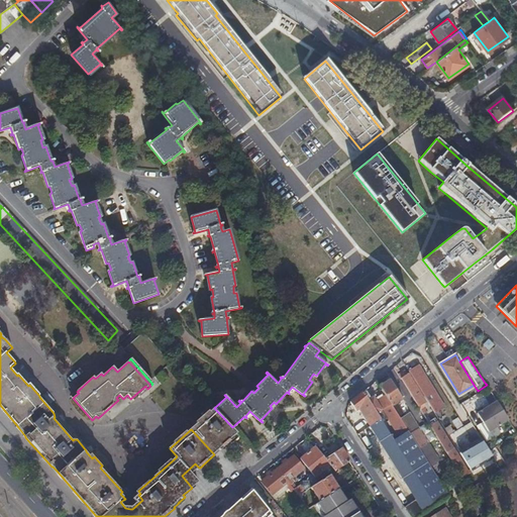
[(417,366),(443,408),(444,407),(418,365),(417,366)]
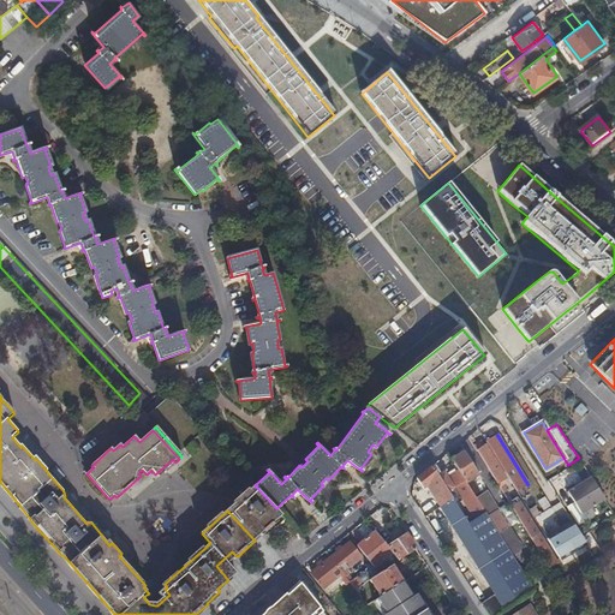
[(517,491),(527,485),(496,435),(485,442),(517,491)]
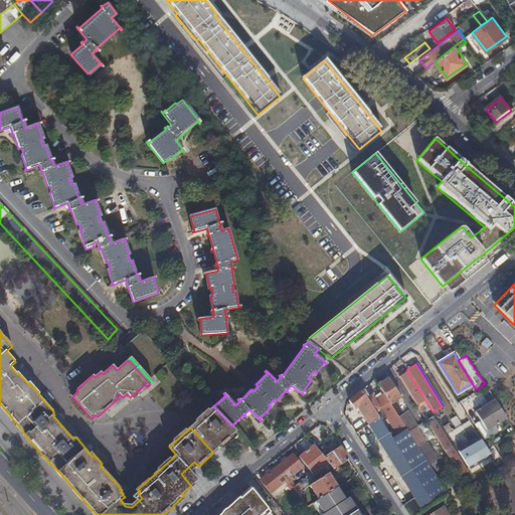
[(404,373),(399,377),(417,405),(422,402),(423,401),(405,373),(404,373)]
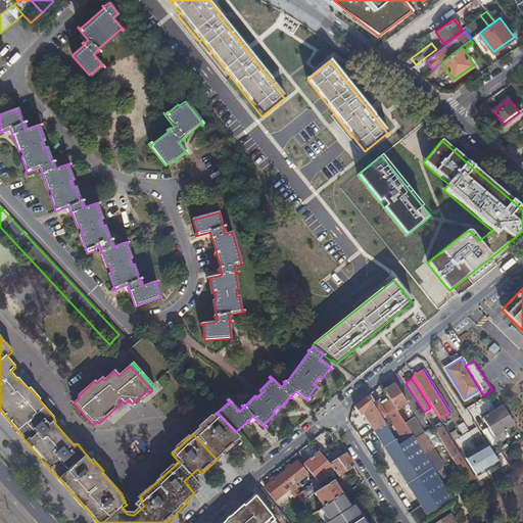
[(386,394),(389,399),(396,410),(407,403),(394,383),(383,390),(386,394)]
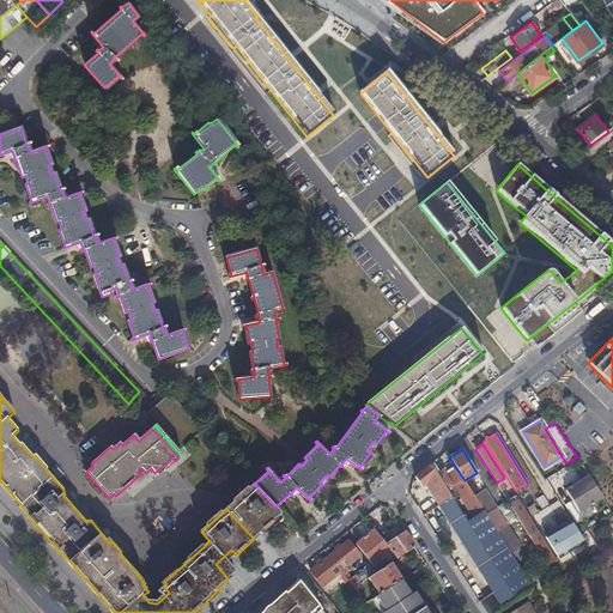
[(158,477),(175,461),(173,457),(155,473),(158,477)]
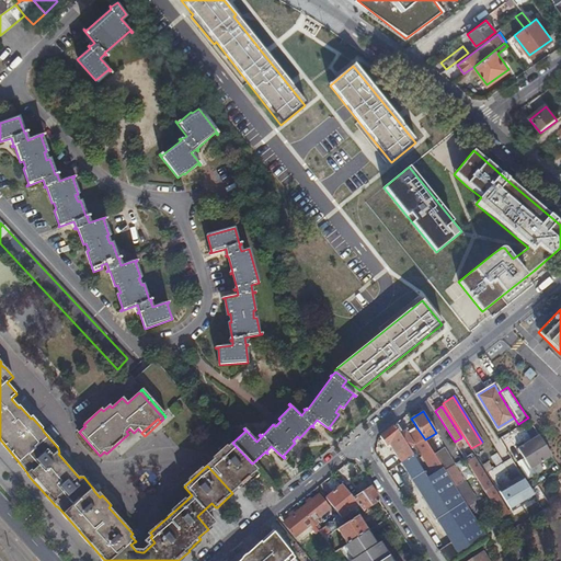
[(444,560),(453,560),(488,539),(477,522),(467,505),(457,491),(449,479),(445,472),(442,466),(435,455),(433,451),(425,439),(418,428),(409,435),(407,436),(404,433),(400,435),(393,425),(379,436),(386,446),(389,444),(410,478),(422,470),(410,451),(412,450),(410,448),(412,447),(416,454),(419,451),(432,472),(425,477),(414,483),(451,542),(438,551),(444,560)]
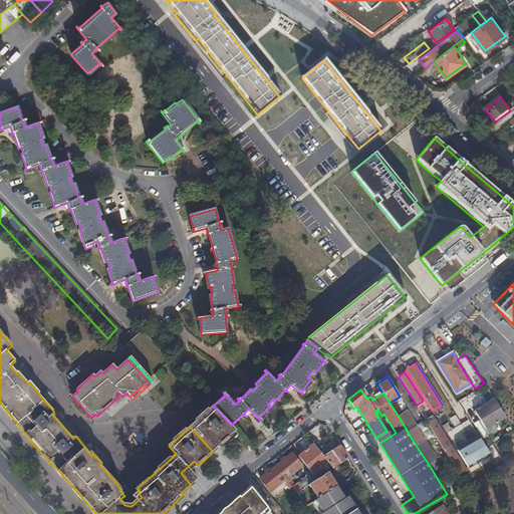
[(506,416),(494,398),(475,411),(486,429),(506,416)]
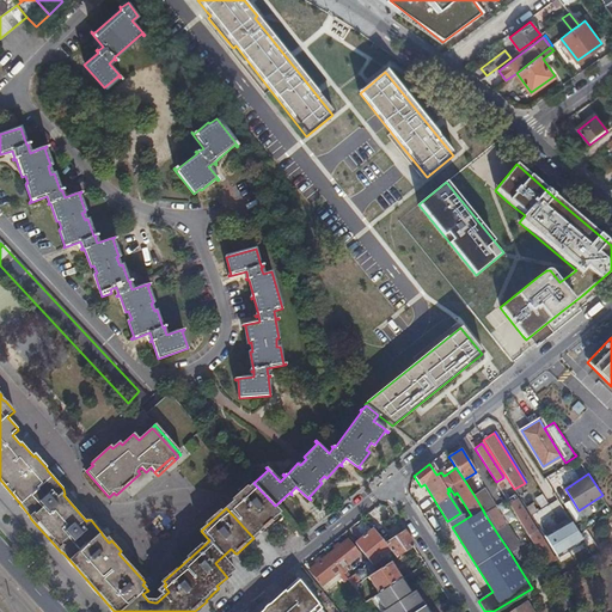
[(281,513),(275,506),(254,483),(254,482),(226,508),(254,538),(281,513)]
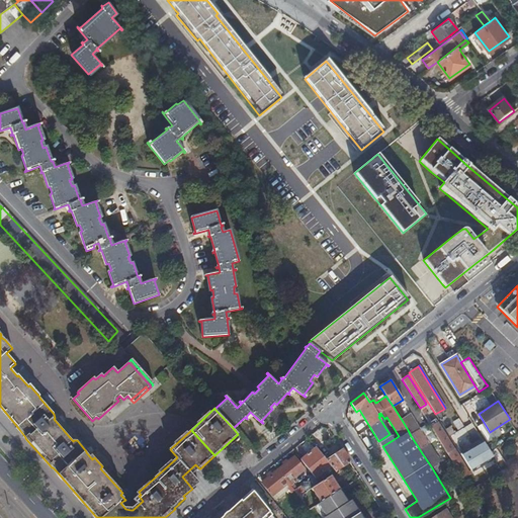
[(402,416),(400,417),(402,420),(412,435),(411,436),(415,442),(423,437),(419,431),(420,430),(410,415),(404,419),(402,416)]
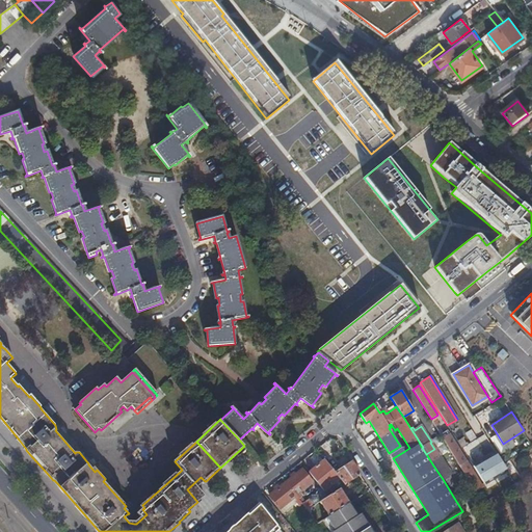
[(471,483),(475,491),(480,488),(479,486),(476,481),(478,480),(467,461),(460,466),(457,460),(459,458),(455,452),(459,450),(449,434),(443,439),(457,461),(459,466),(463,473),(471,483)]
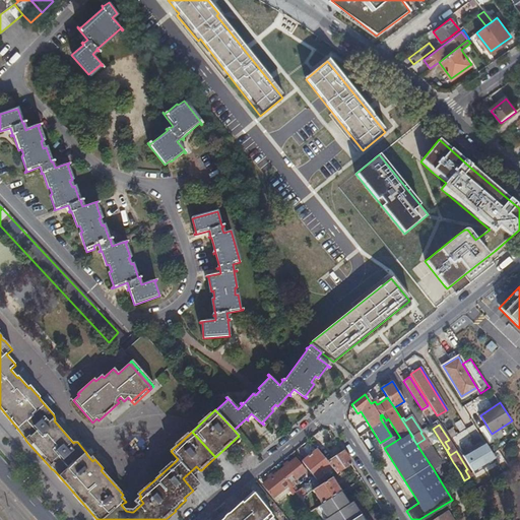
[(391,436),(380,443),(384,448),(394,442),(391,436)]
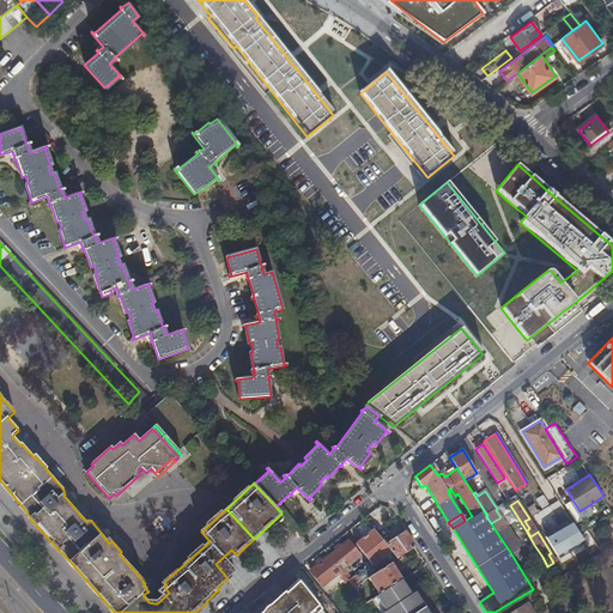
[(509,530),(501,517),(491,523),(499,536),(509,530)]
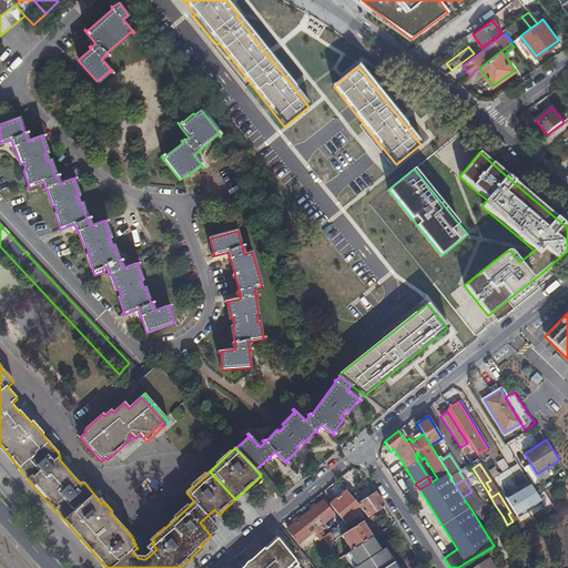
[(492,497),(498,493),(490,480),(486,483),(490,489),(488,492),(492,497)]
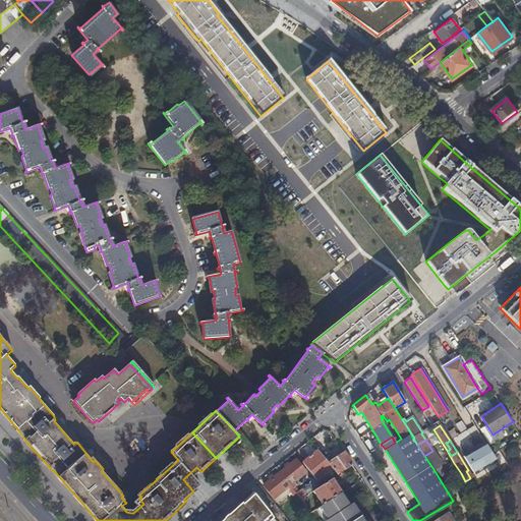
[(463,457),(473,473),(473,474),(497,460),(494,455),(485,443),(463,457)]
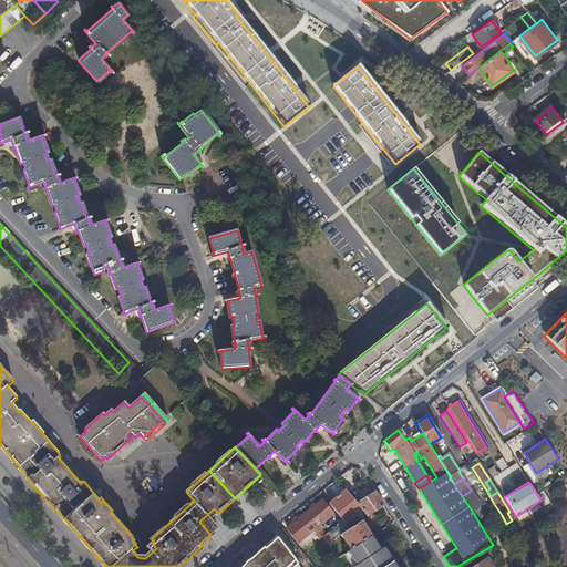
[(346,490),(328,504),(344,524),(361,509),(357,504),(346,490)]
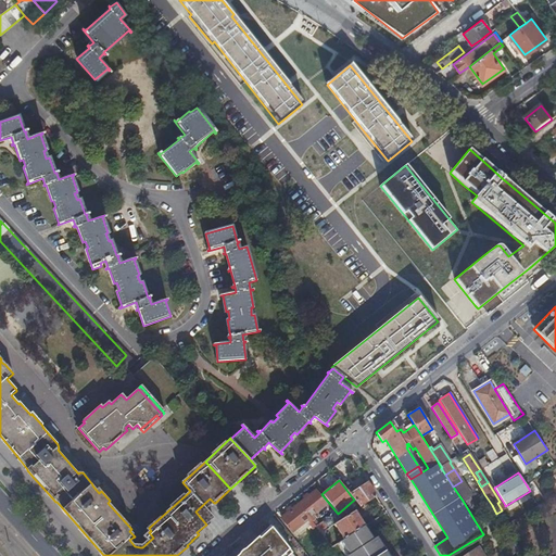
[(354,500),(361,507),(366,503),(376,496),(367,483),(350,494),(354,500)]
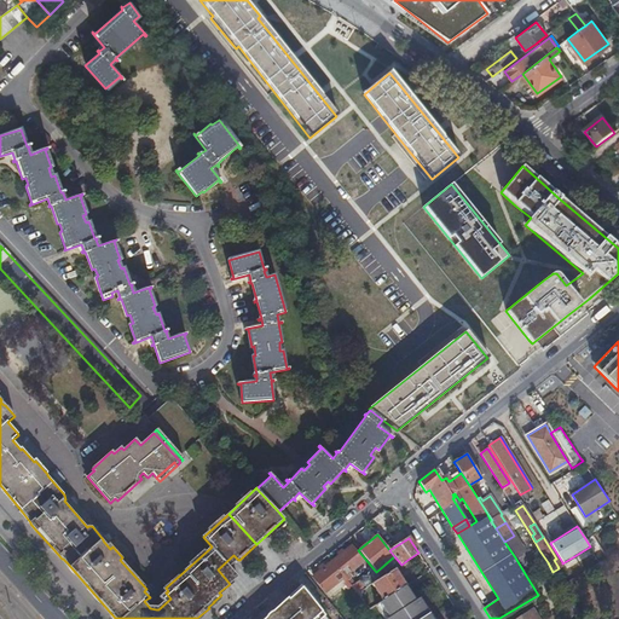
[(350,547),(331,561),(346,580),(348,578),(346,574),(363,561),(350,547)]
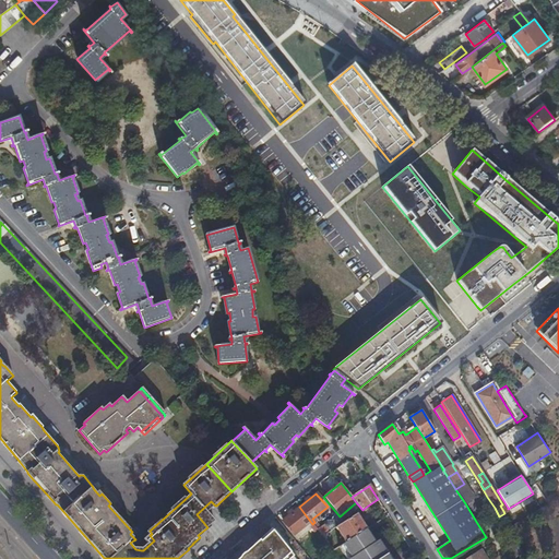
[(488,511),(495,508),(487,497),(482,500),(488,511)]
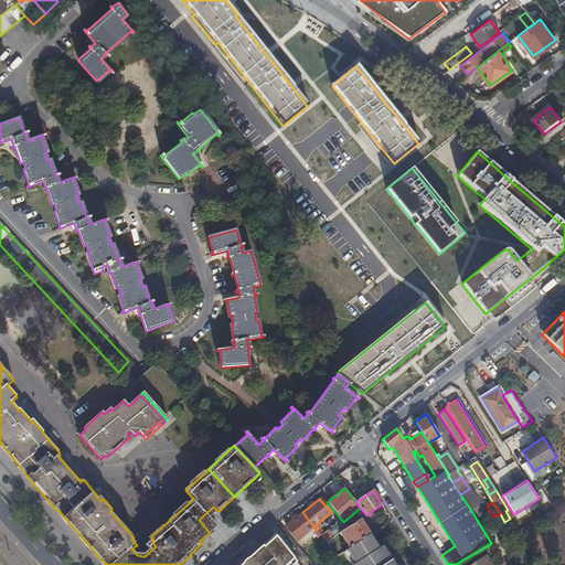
[(374,515),(384,509),(382,504),(372,511),(374,515)]
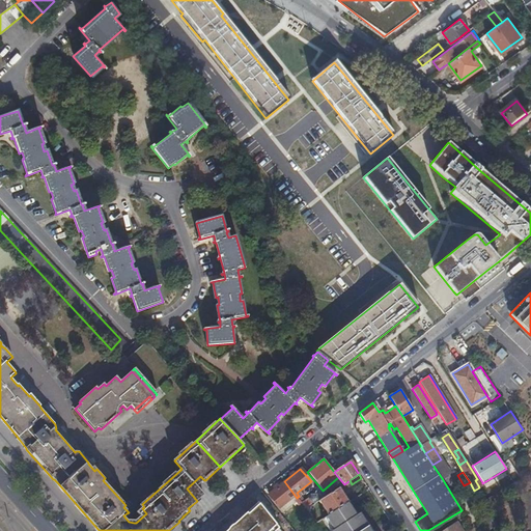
[(442,478),(451,494),(458,488),(449,474),(442,478)]
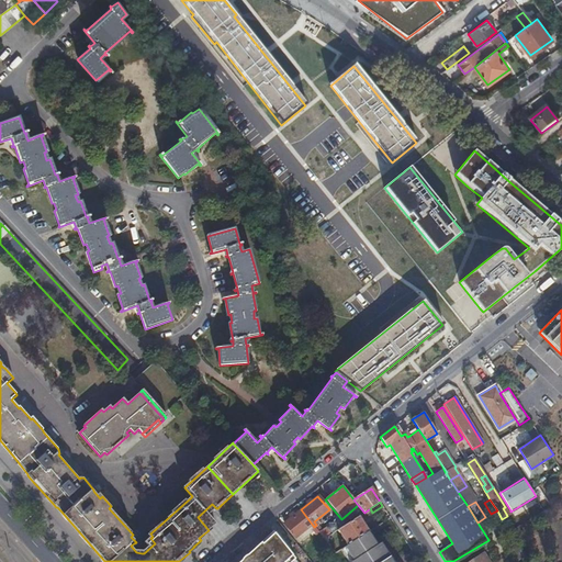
[(210,515),(217,508),(216,508),(212,504),(198,517),(209,530),(216,524),(210,515)]
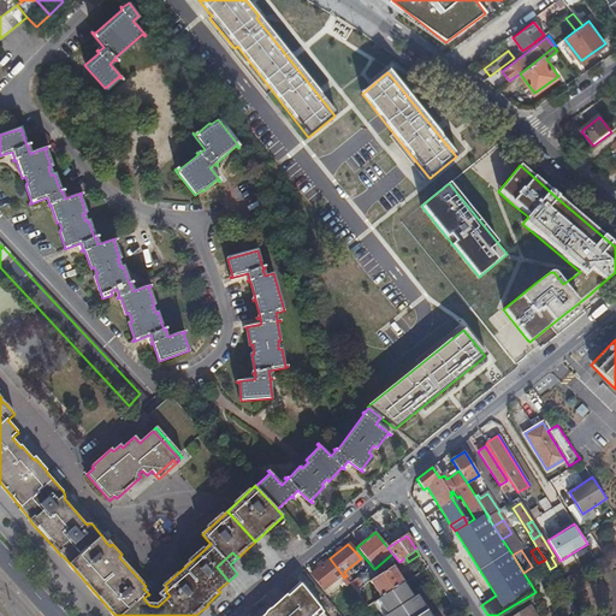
[(344,578),(330,558),(311,574),(323,588),(339,575),(342,579),(344,578)]
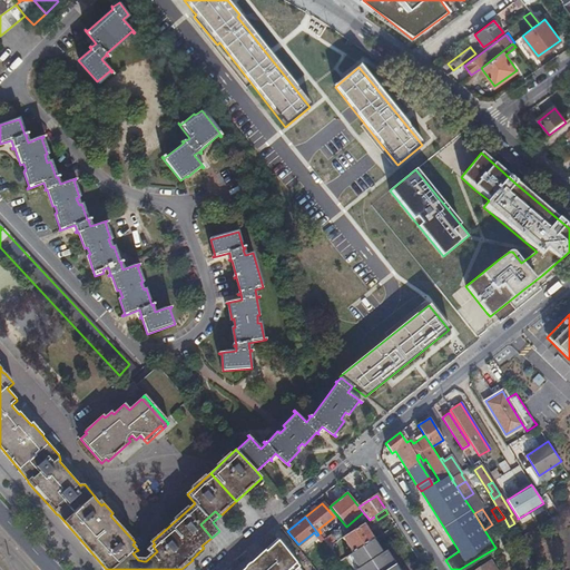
[(352,553),(371,540),(372,540),(362,524),(341,538),(352,553)]
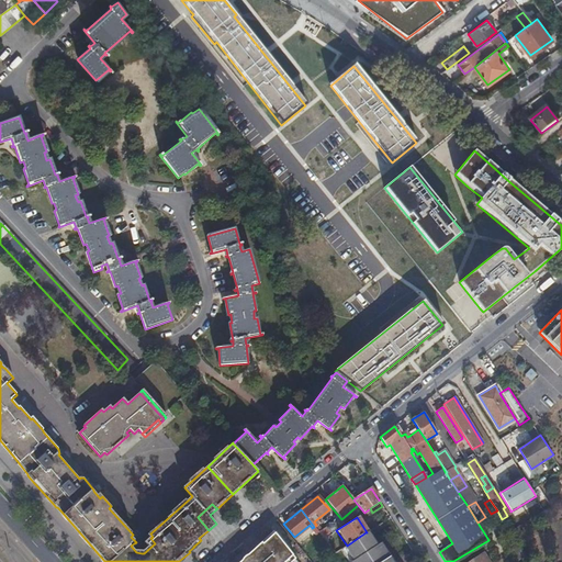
[(218,525),(216,524),(209,530),(199,538),(201,540),(216,527),(218,525)]
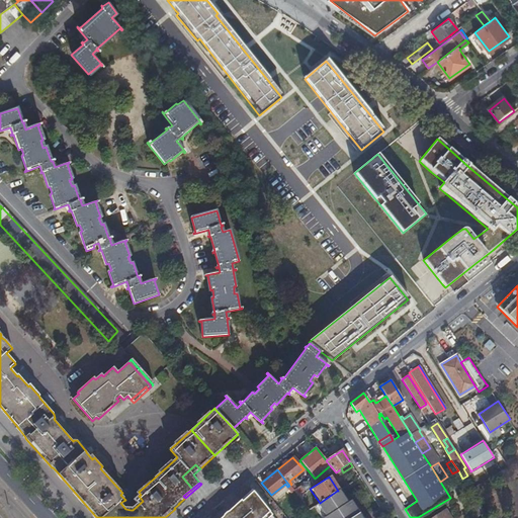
[(285,484),(271,495),(275,500),(288,489),(291,493),(293,491),(289,486),(287,487),(285,484)]
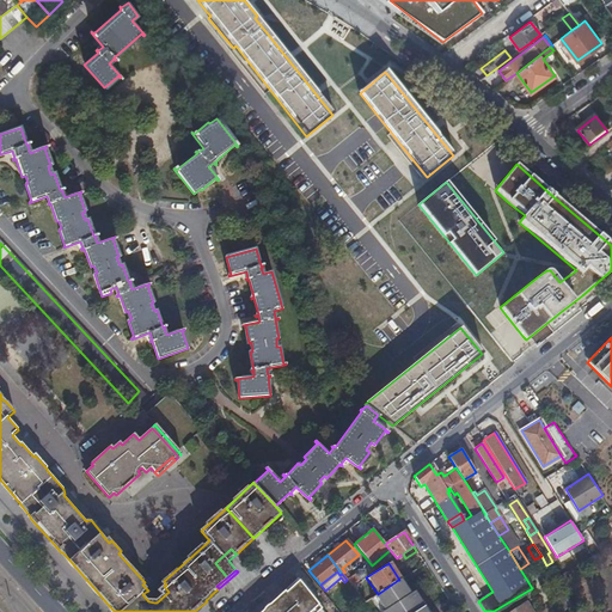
[(347,580),(353,587),(360,581),(354,574),(347,580)]
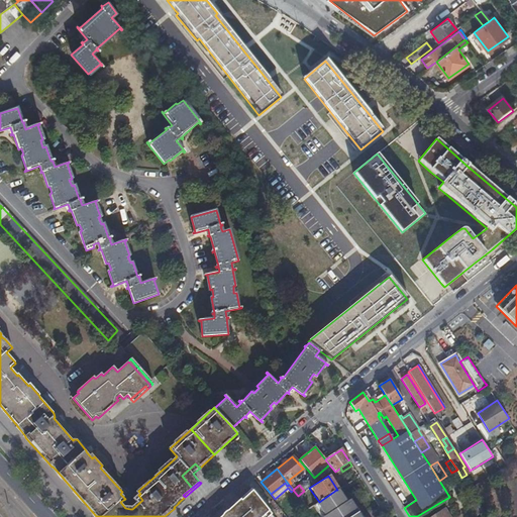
[(273,516),(250,490),(239,500),(237,498),(214,516),(273,516)]
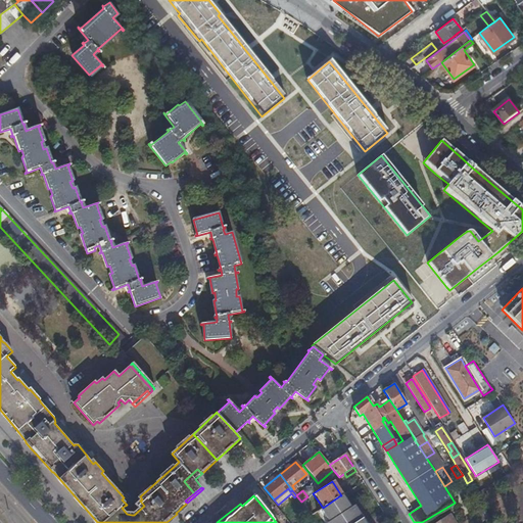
[(364,522),(352,506),(349,509),(340,495),(323,508),(321,509),(329,521),(326,522),(364,522)]
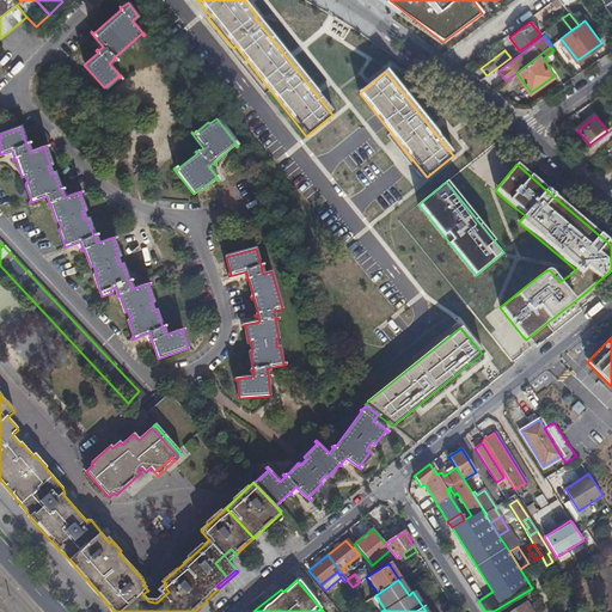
[(353,587),(356,592),(366,586),(361,581),(360,581),(353,587)]
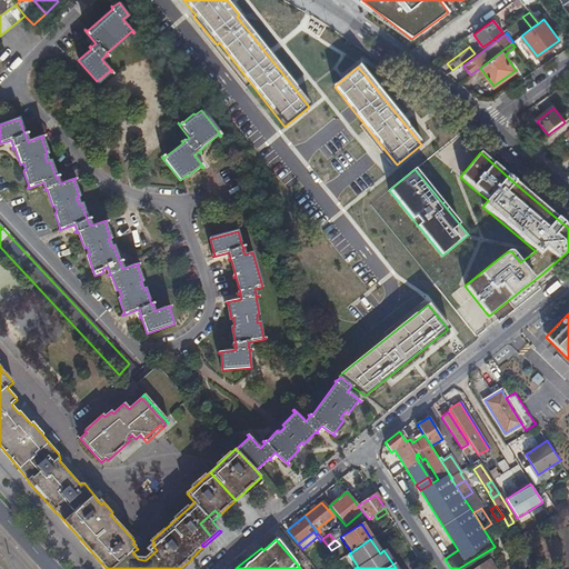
[(518,561),(527,556),(523,550),(515,556),(518,561)]
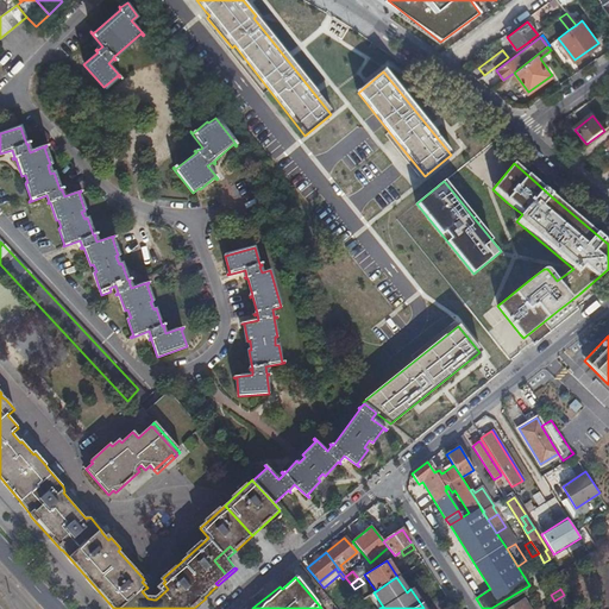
[(369,595),(377,608),(380,608),(383,607),(374,592),(369,595)]
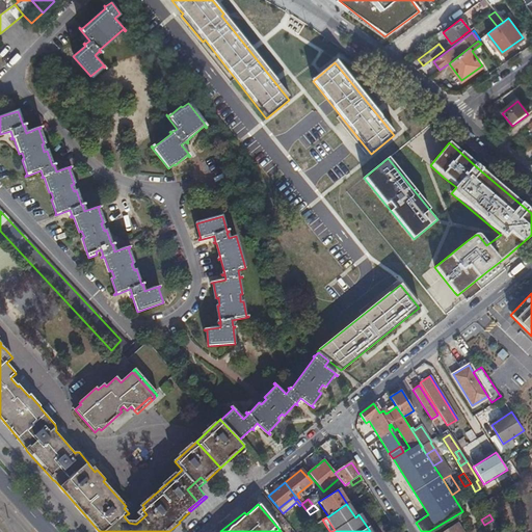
[(457,524),(462,531),(466,531),(459,522),(457,524)]
